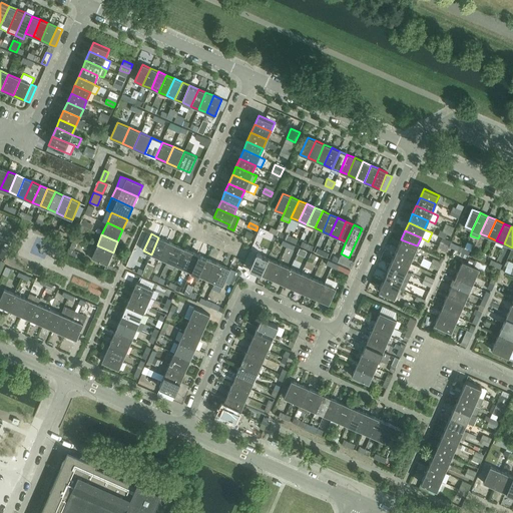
[(166,240),(158,237),(151,254),(159,258),(166,240)]
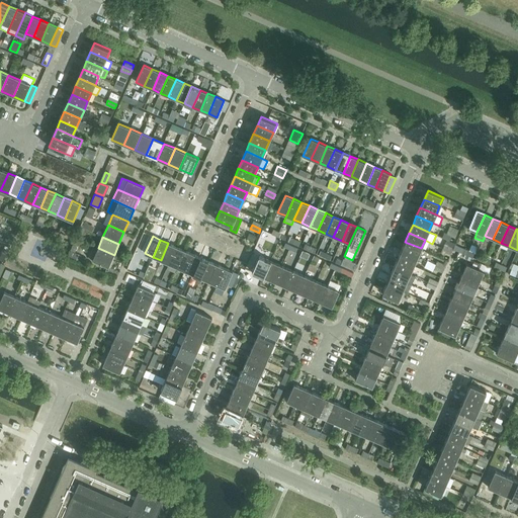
[(447,240),(444,244),(451,247),(453,248),(455,243),(453,242),(447,240)]
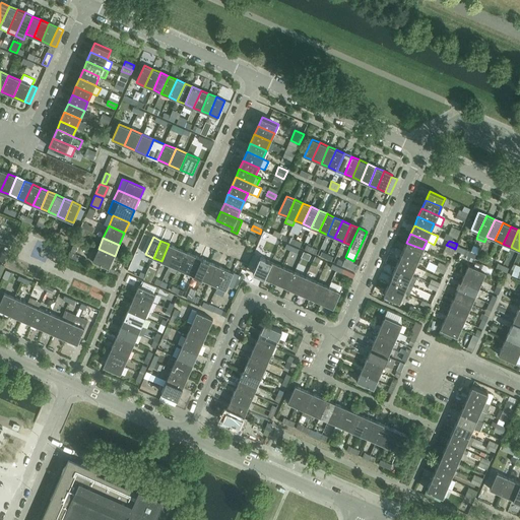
[(406,243),(403,251),(418,258),(423,249),(406,243)]
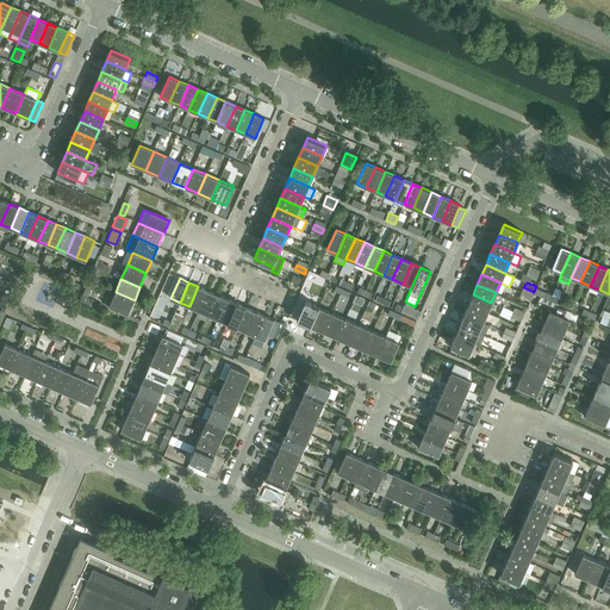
[(207,291),(198,286),(190,306),(199,311),(207,291)]
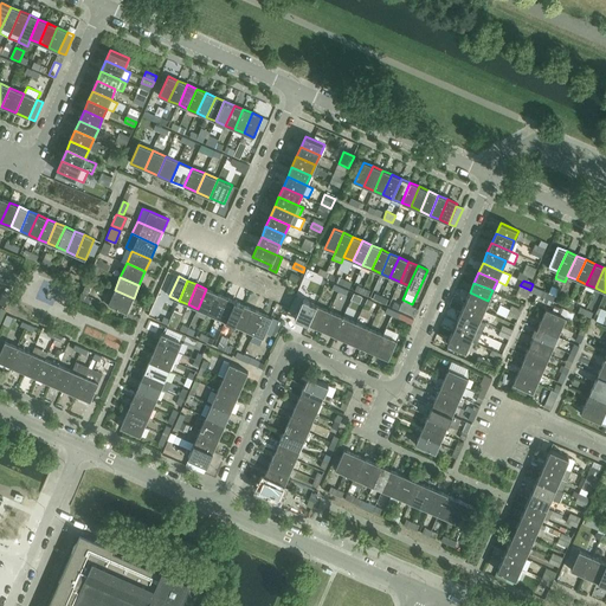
[(216,292),(206,289),(198,309),(207,313),(216,292)]
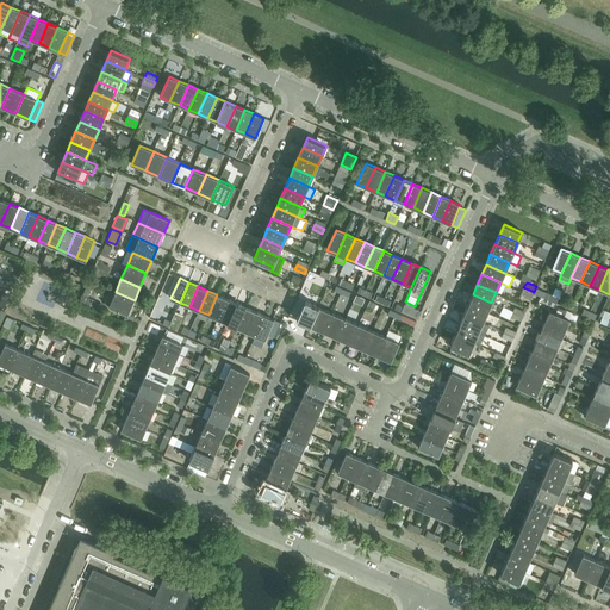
[(135,300),(116,292),(109,306),(128,315),(135,300)]
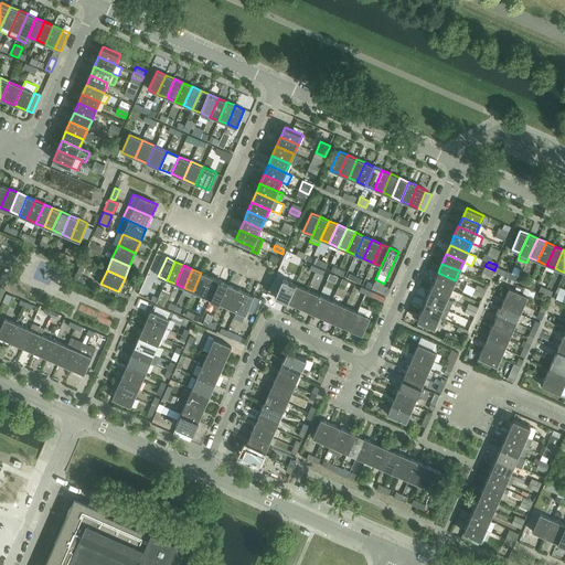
[(210,277),(201,273),(193,291),(202,296),(210,277)]
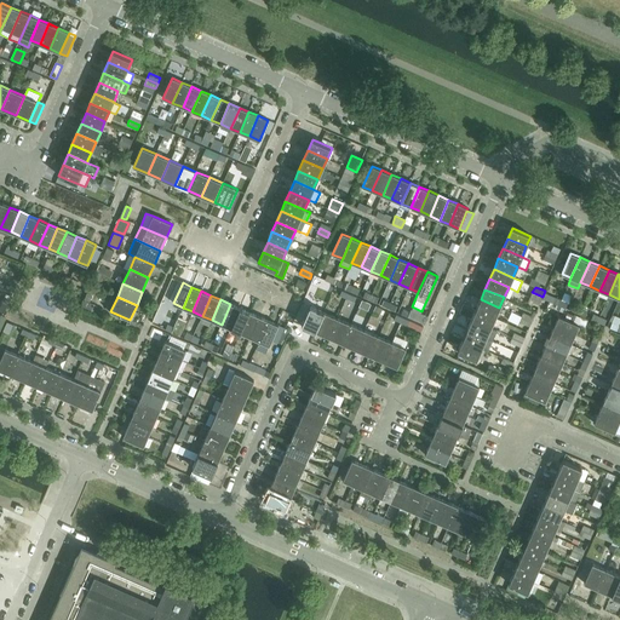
[(481,299),(476,309),(495,317),(499,308),(481,299)]
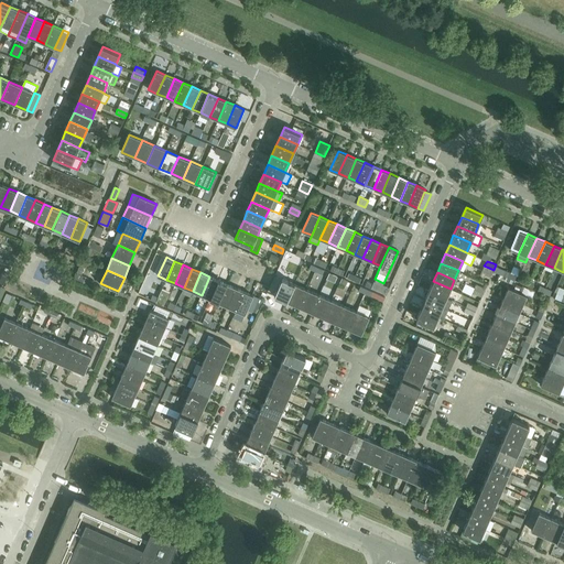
[(218,280),(209,277),(202,295),(209,299),(218,280)]
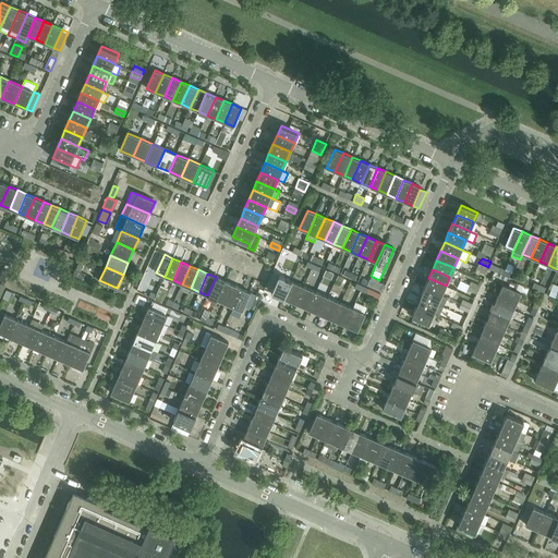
[(279,276),(271,293),(283,299),(291,281),(279,276)]
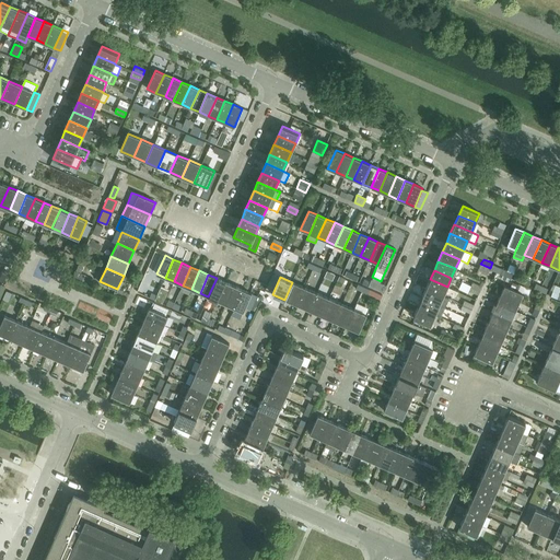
[(225,282),(217,278),(208,296),(217,301),(225,282)]
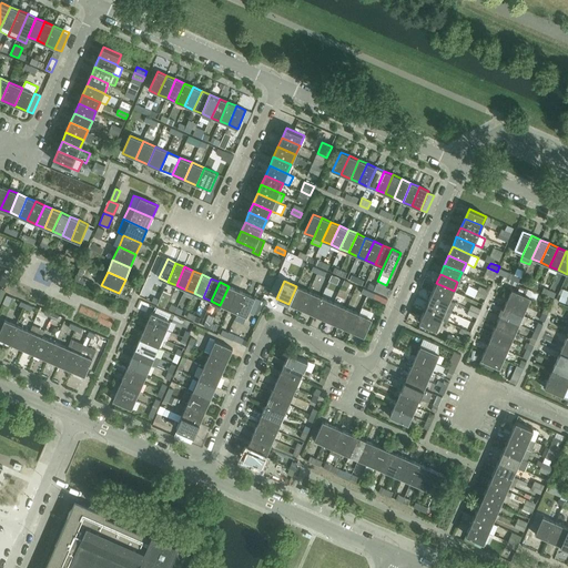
[(374,290),(373,291),(389,297),(392,291),(376,283),(375,285),(374,290)]
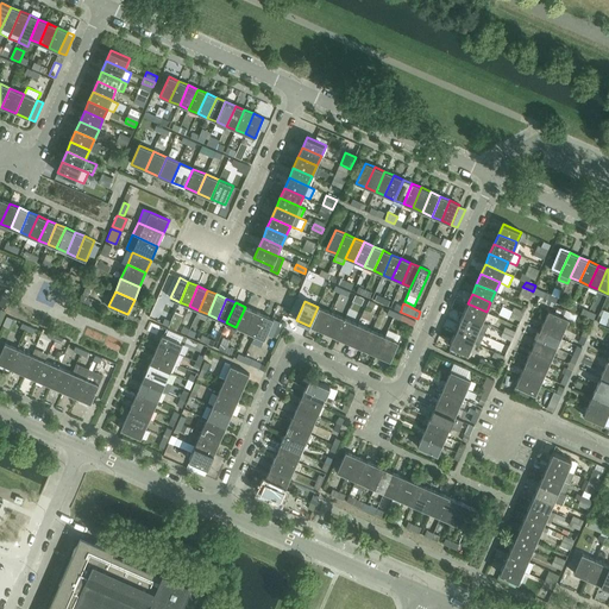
[(468,303),(463,314),(482,322),(487,312),(468,303)]
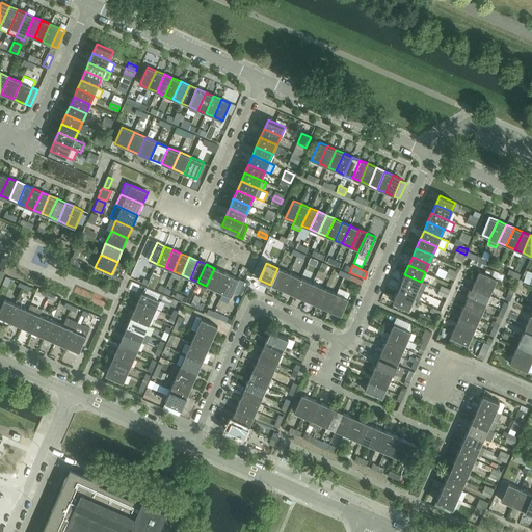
[(222,271),(214,268),(206,286),(214,289),(222,271)]
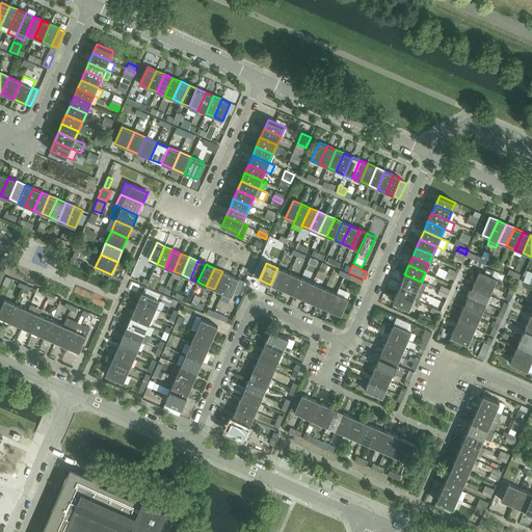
[(290,273),(277,268),(270,285),(283,290),(290,273)]
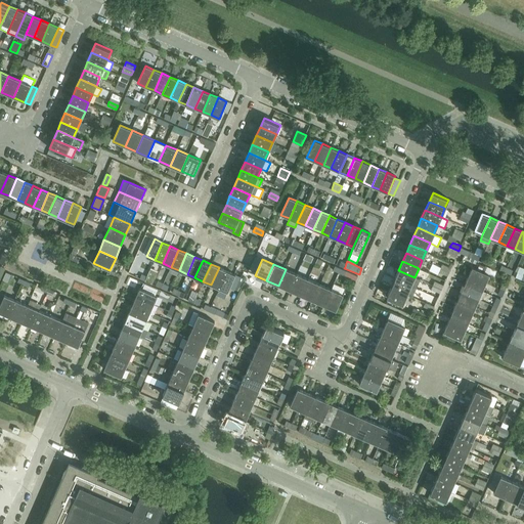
[(226,271),(219,267),(211,285),(219,289),(226,271)]
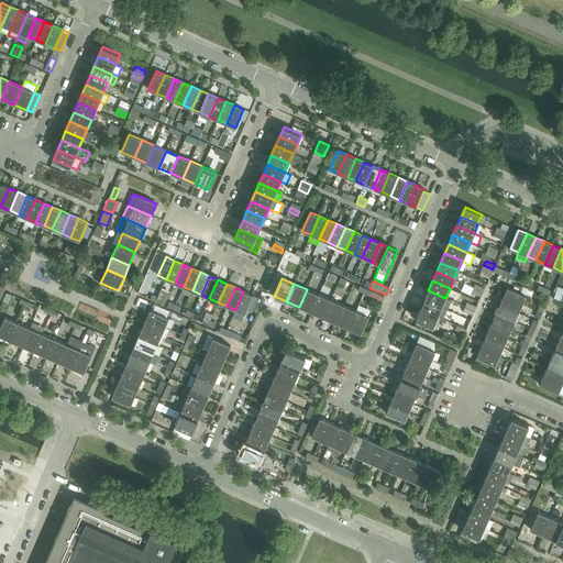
[(507,287),(504,296),(522,304),(526,295),(507,287)]
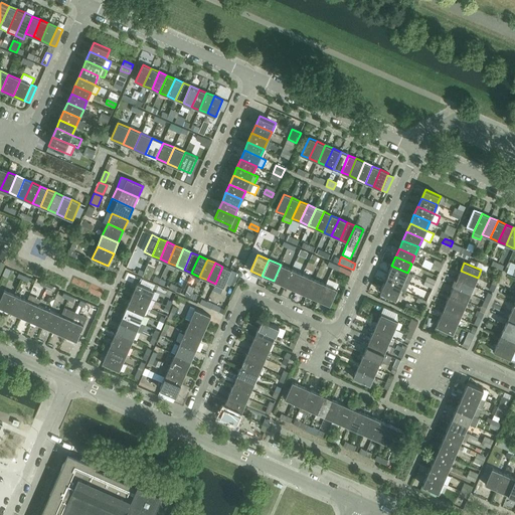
[(442,268),(433,264),(432,268),(440,272),(442,268)]
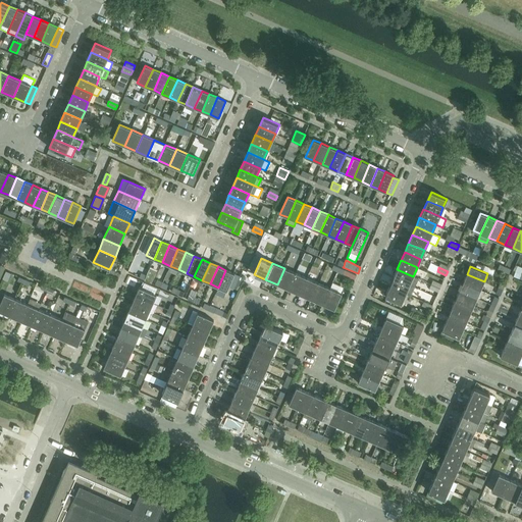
[(147,276),(145,280),(150,282),(151,282),(156,271),(150,268),(147,276)]
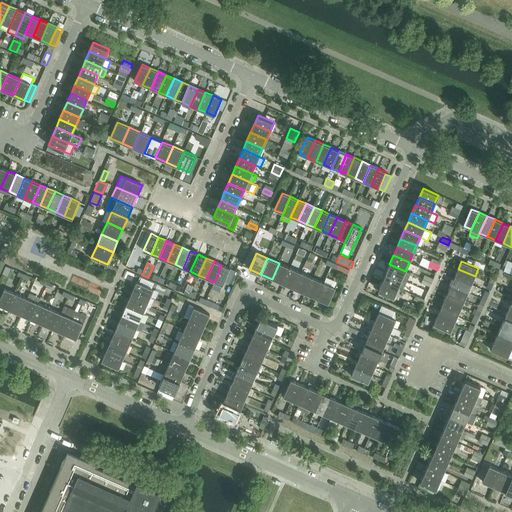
[(290,268),(279,263),(272,279),(283,283),(290,268)]
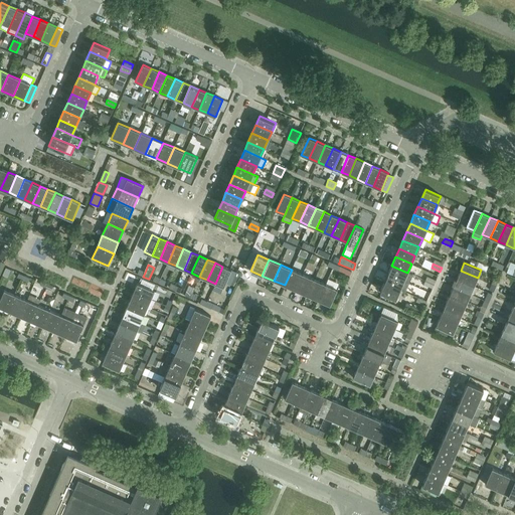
[(391,266),(387,274),(403,281),(409,284),(412,275),(407,273),(391,266)]
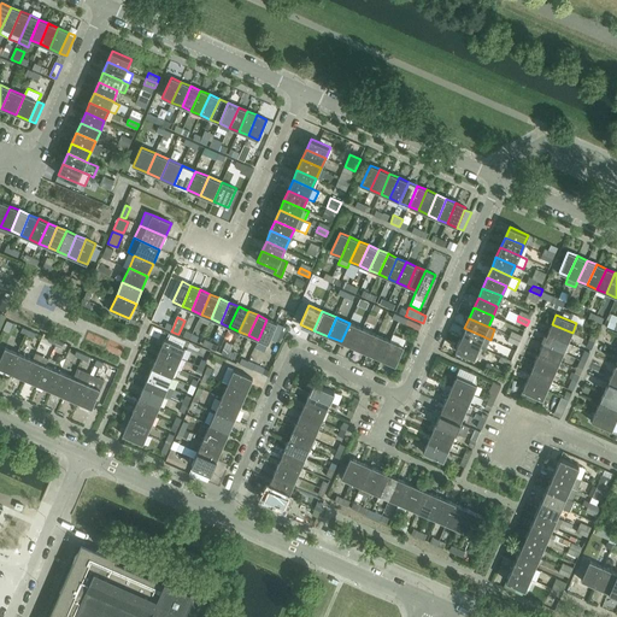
[(277,323),(266,319),(258,340),(268,344),(277,323)]
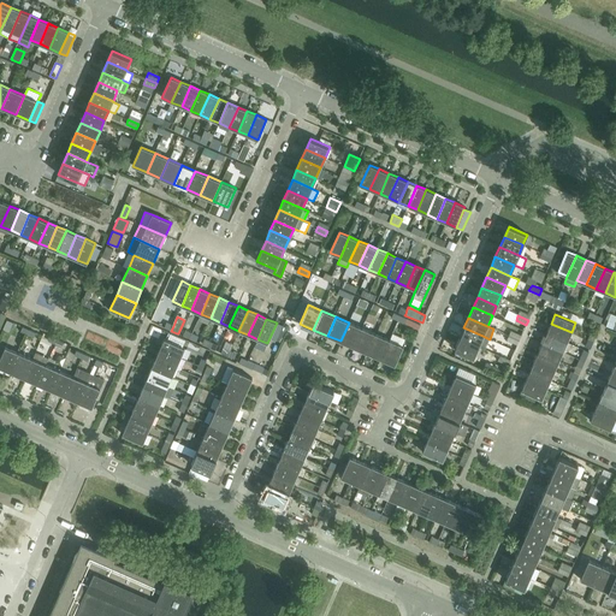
[(362,329),(349,323),(341,341),(354,348),(362,329)]
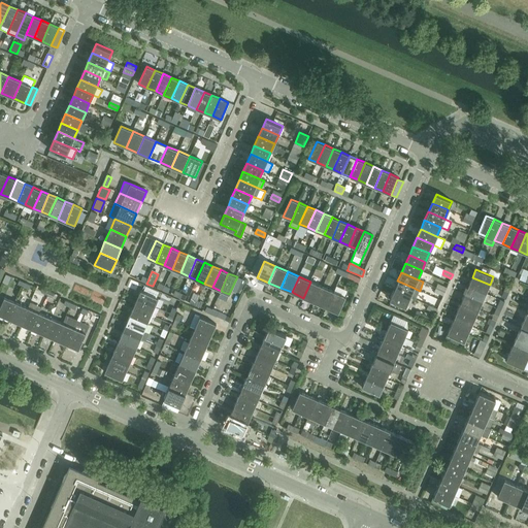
[(472,277),(468,285),(486,293),(490,285),(472,277)]
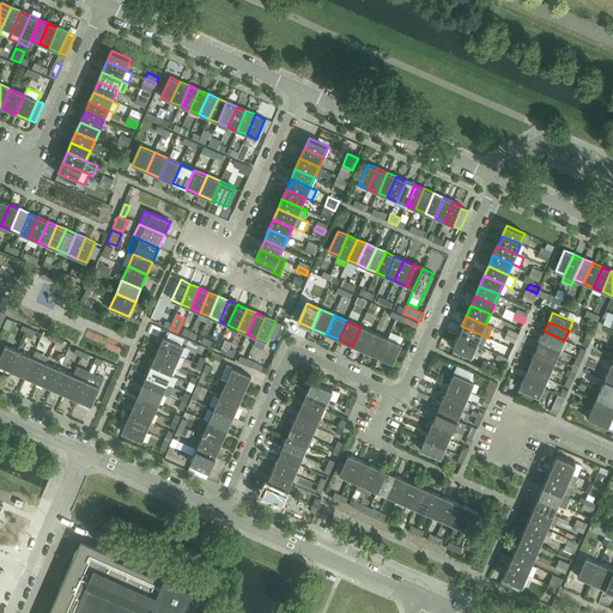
[(461,326),(457,337),(475,345),(480,334),(461,326)]
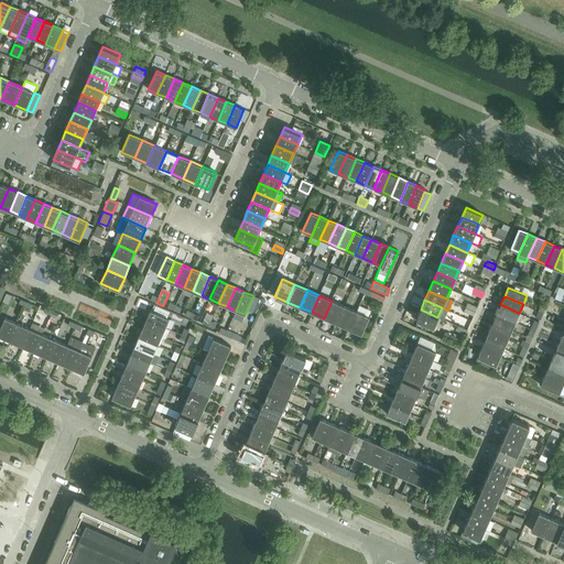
[(344,305),(332,301),(324,318),(336,323),(344,305)]
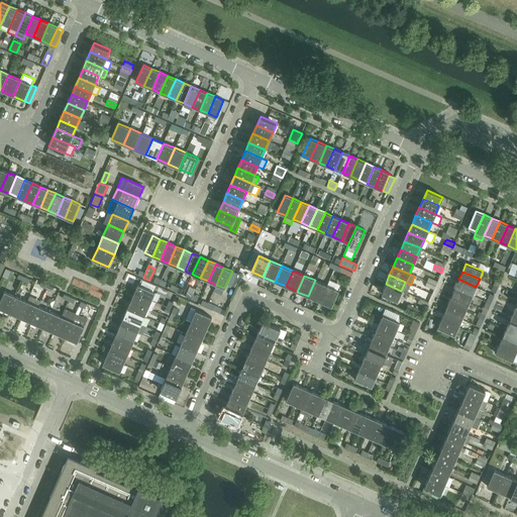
[(458,279),(455,288),(473,295),(476,287),(458,279)]
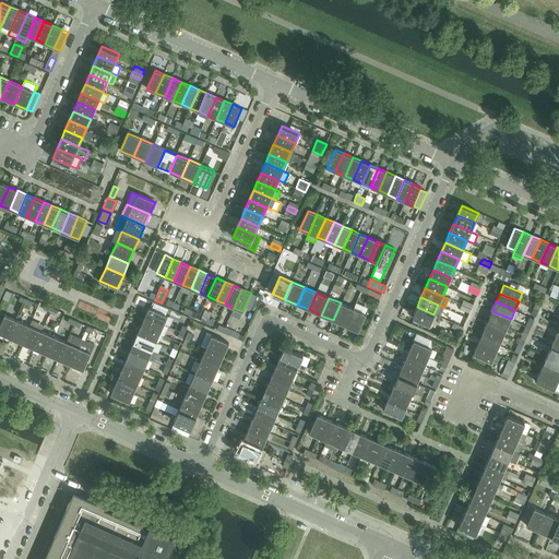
[(353,308),(341,302),(333,320),(345,325),(353,308)]
